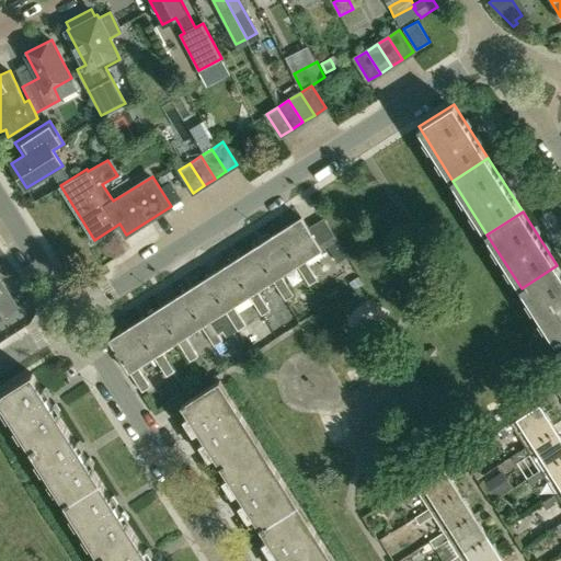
[(301,217),(277,232),(298,265),(309,284),(317,278),(305,261),(322,250),(301,217)]
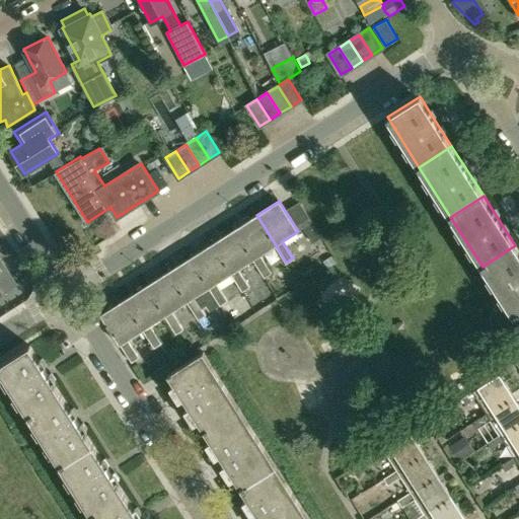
[(256,215),(234,229),(253,260),(264,277),(271,273),(260,255),(276,245),(256,215)]
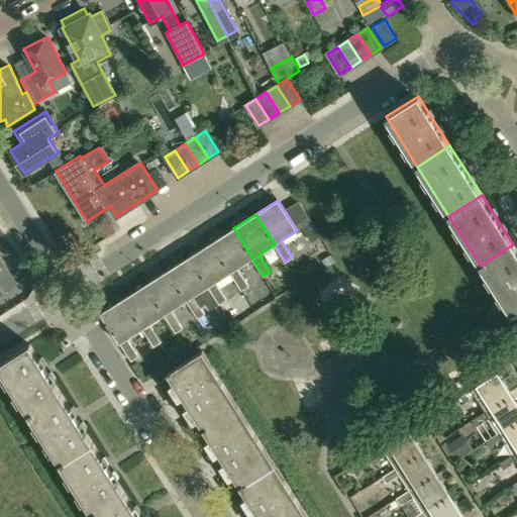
[(233,228),(211,242),(230,273),(241,290),(247,285),(237,269),(252,259),(233,228)]
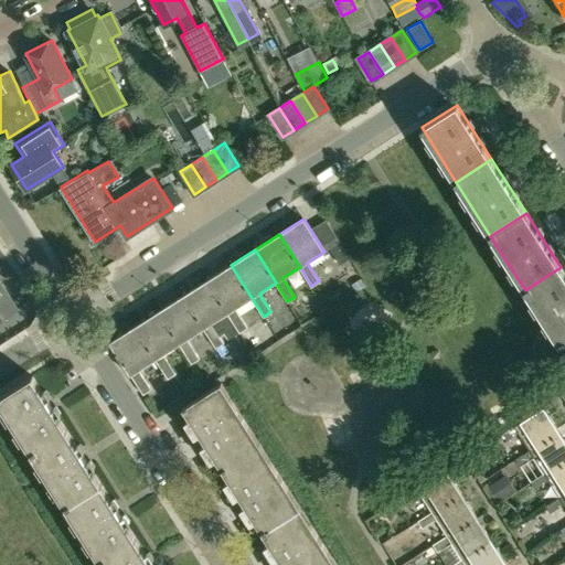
[(231,265),(206,280),(227,313),(240,332),(247,327),(235,308),(252,298),(231,265)]
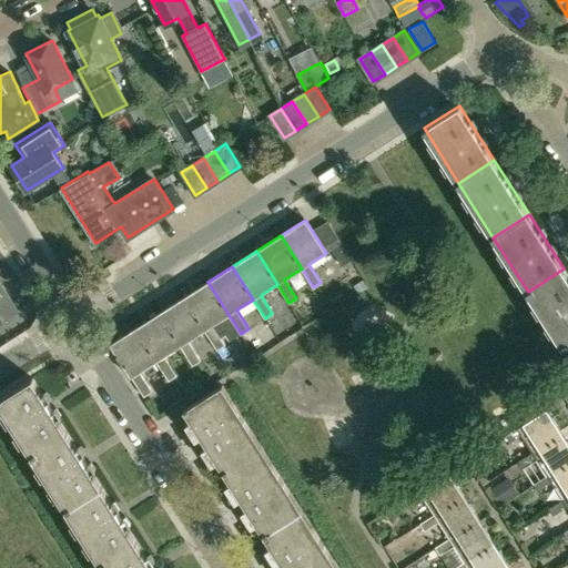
[(567,275),(564,269),(528,292),(563,346),(567,342),(567,275)]
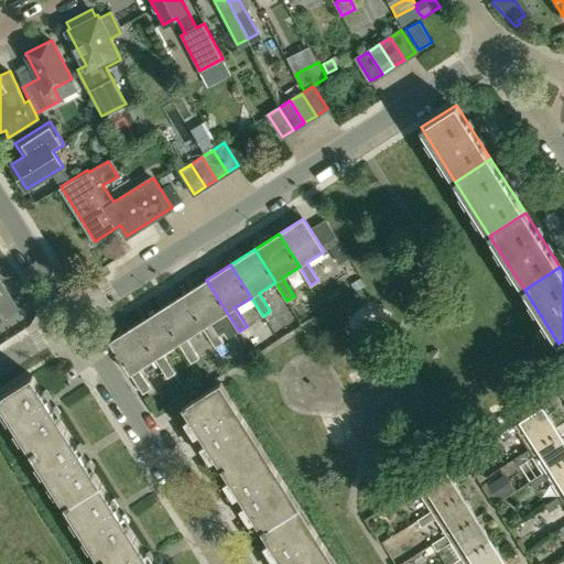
[(206,280),(182,295),(203,328),(215,346),(223,342),(210,323),(227,313),(206,280)]
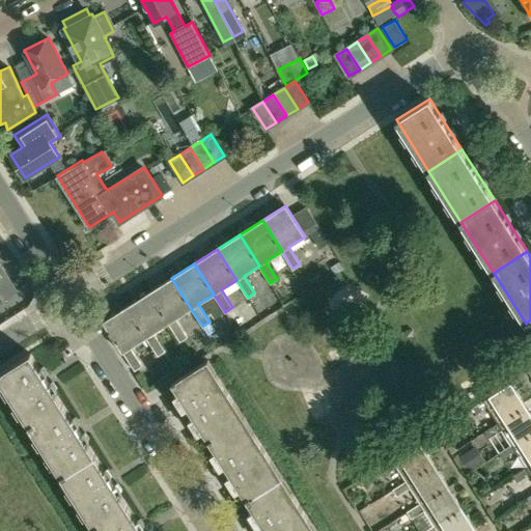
[(338,263),(329,269),(334,276),(343,270),(338,263)]
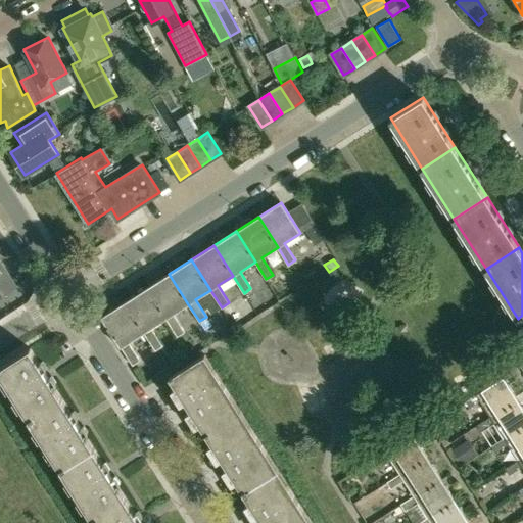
[(0,293),(14,285),(7,275),(0,263),(0,293)]
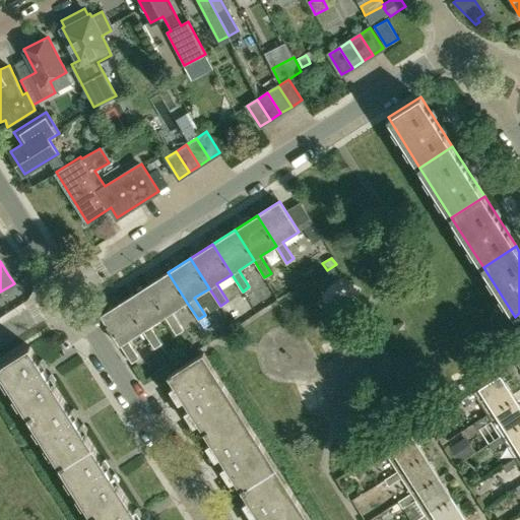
[(168,272),(146,286),(165,317),(176,333),(183,329),(172,312),(187,303),(168,272)]
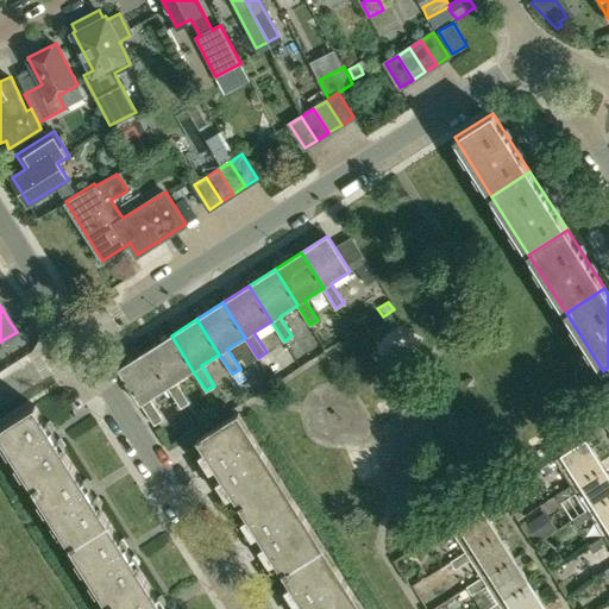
[(145,352),(168,387),(181,407),(188,402),(176,382),(193,371),(171,336),(145,352)]
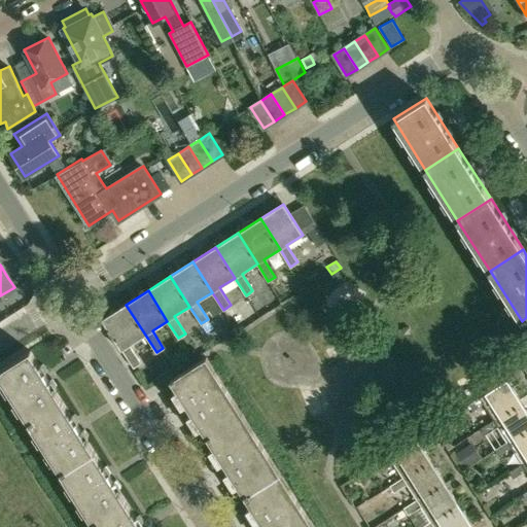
[(126,305),(103,319),(134,366),(140,362),(129,345),(145,335),(126,305)]
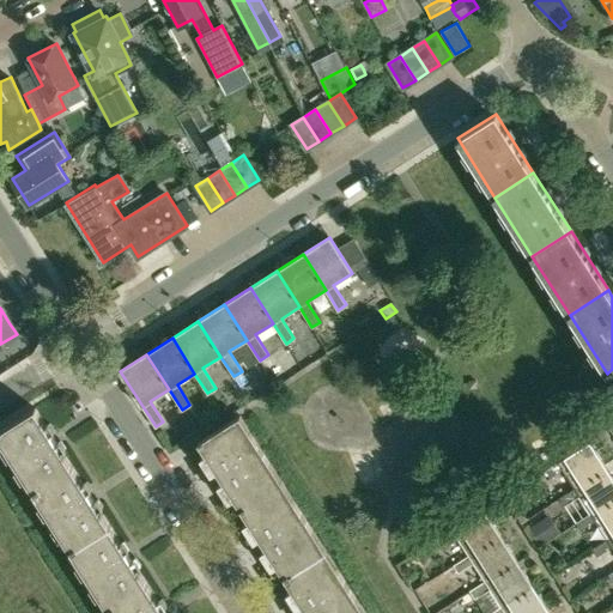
[(35,407),(0,430),(0,437),(35,491),(73,466),(35,407)]
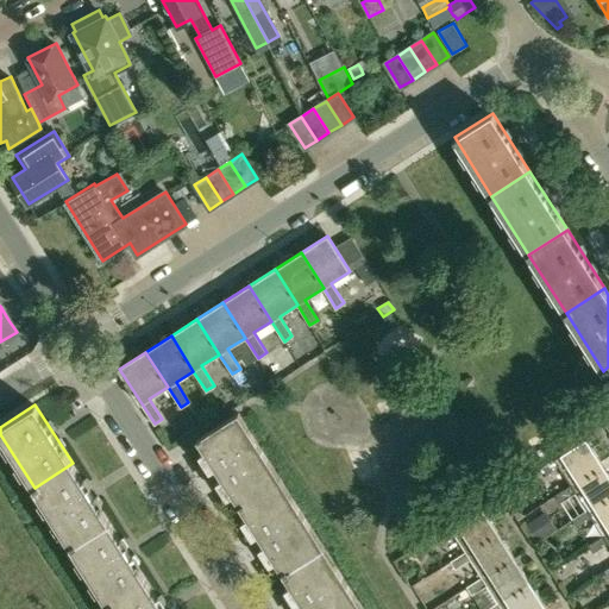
[(239,413),(198,439),(240,506),(282,479),(239,413)]
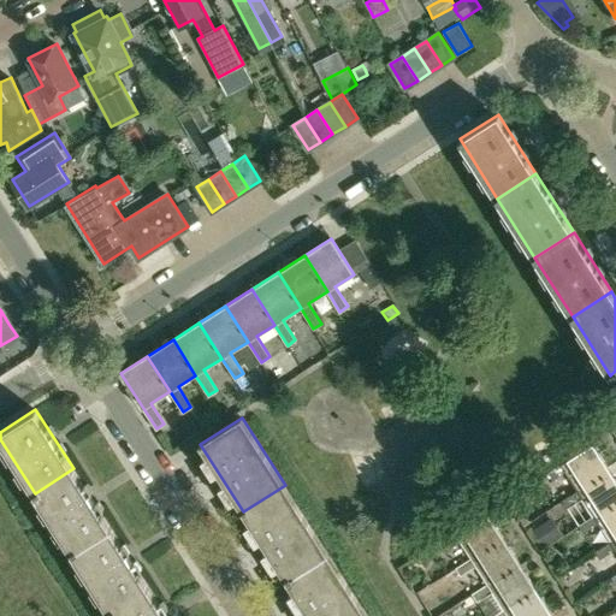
[(593,444),(545,474),(550,481),(566,472),(578,490),(562,501),(610,471),(593,444)]
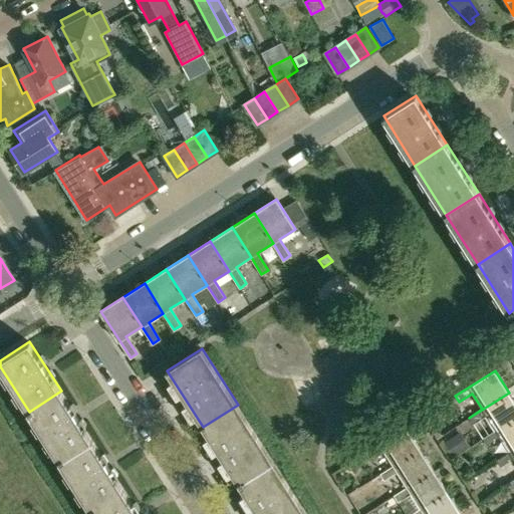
[(61,391),(29,412),(60,461),(92,440),(61,391)]
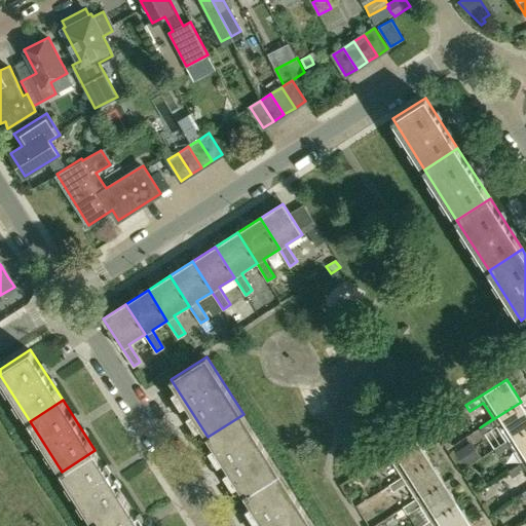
[(525,409),(521,402),(480,427),(484,434),(497,425),(508,441),(525,428),(525,409)]
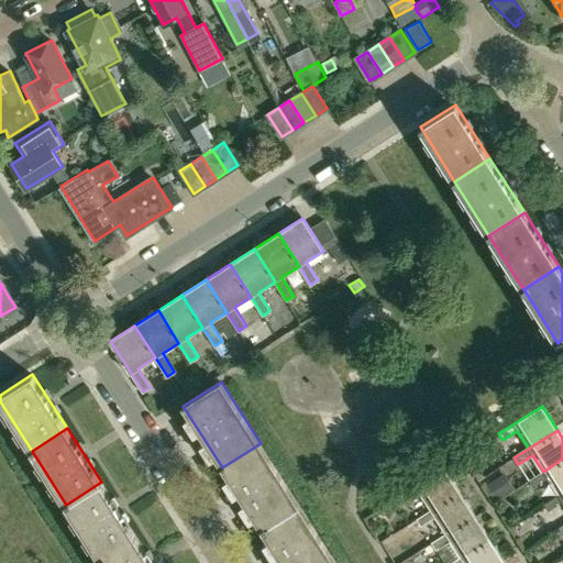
[(261,443),(222,467),(262,530),(300,506),(261,443)]
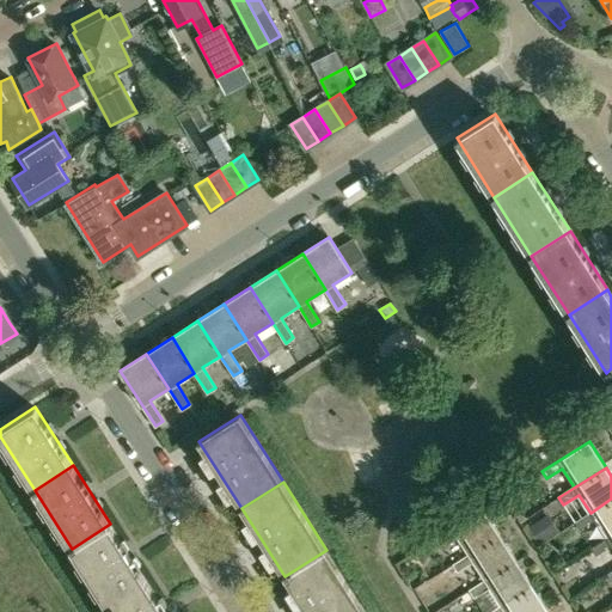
[(611,499),(591,513),(574,522),(579,530),(594,520),(606,538),(611,533),(611,499)]
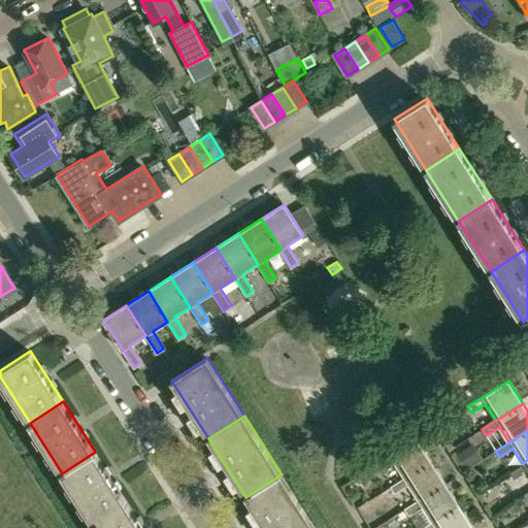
[(417,438),(376,464),(381,470),(393,462),(404,479),(431,461),(417,438)]
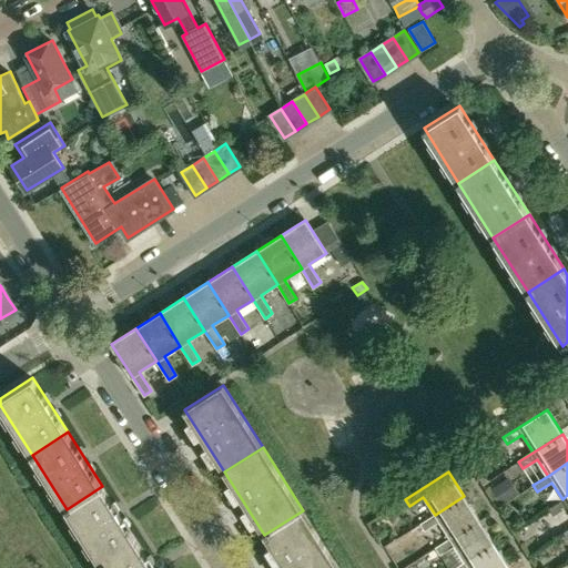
[(102,486),(67,509),(101,564),(138,541),(102,486)]
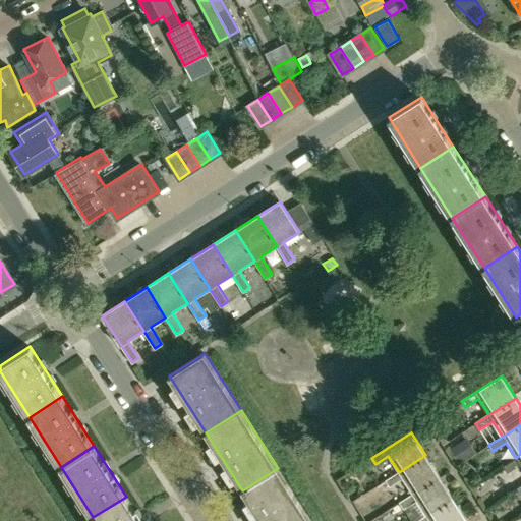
[(475,454),(470,446),(454,456),(459,464),(475,454)]
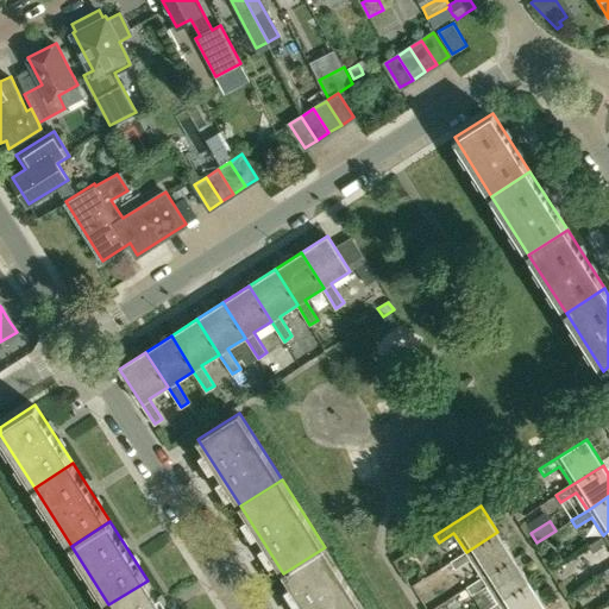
[(608,531),(603,535),(588,545),(592,553),(608,544),(608,531)]
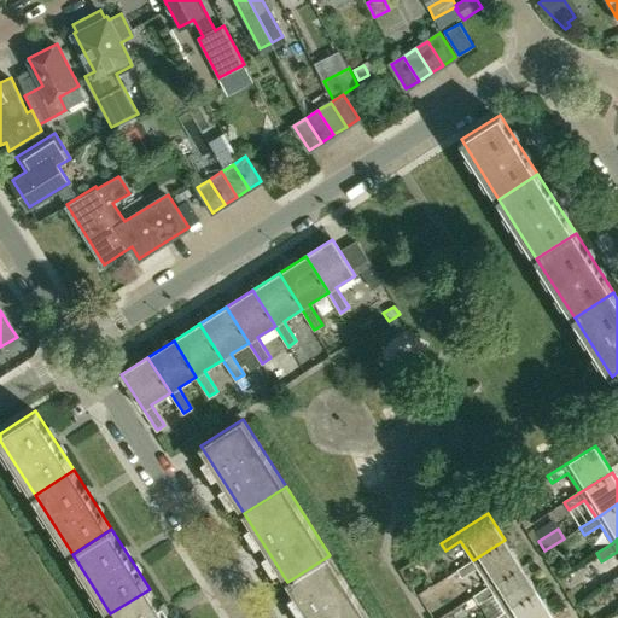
[(473,560),(456,570),(461,577),(478,567),(489,586),(522,565),(505,540),(473,560)]
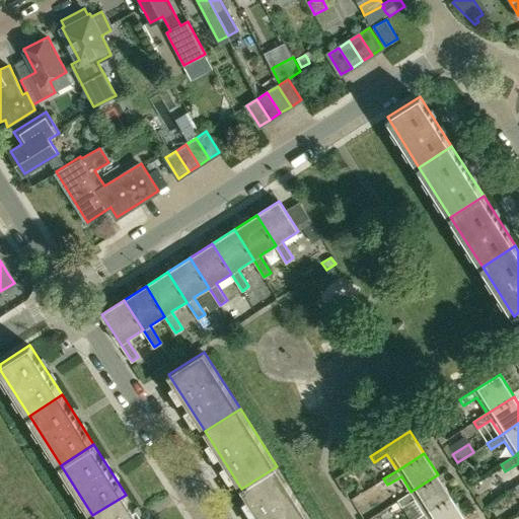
[(309,518),(277,466),(241,489),(261,518),(309,518)]
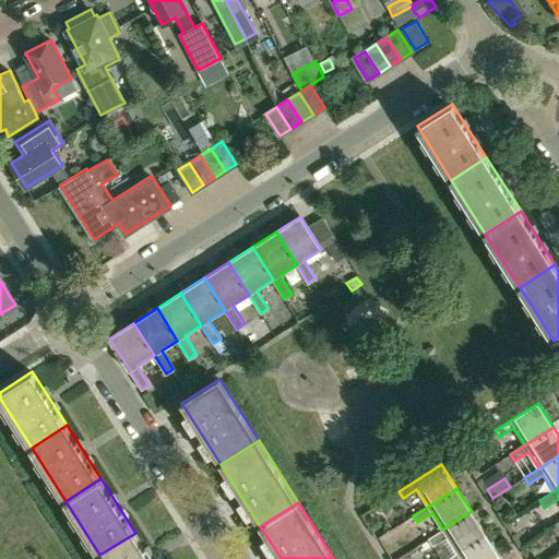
[(442,530),(428,538),(432,546),(447,537),(458,554),(487,534),(472,511),(442,530)]
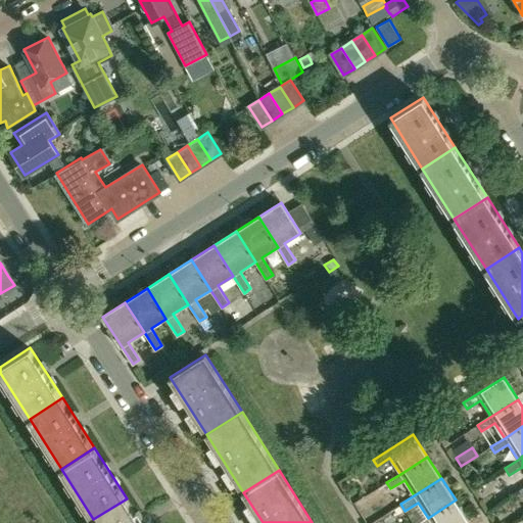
[(142,522),(127,498),(93,519),(95,522),(142,522)]
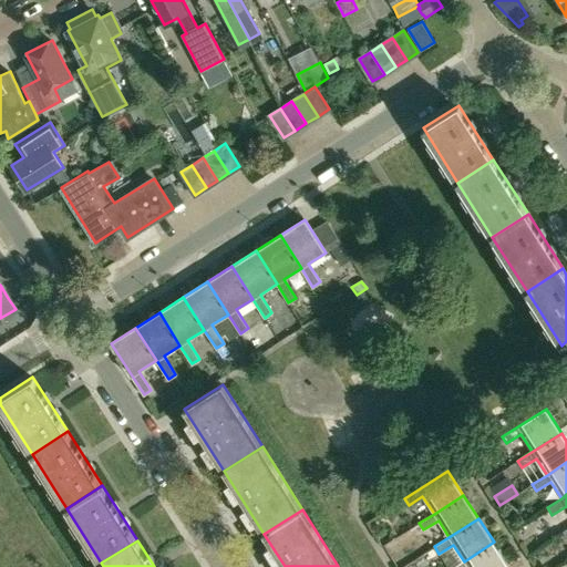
[(494,542),(464,562),(454,566),(507,566),(508,566),(494,542)]
